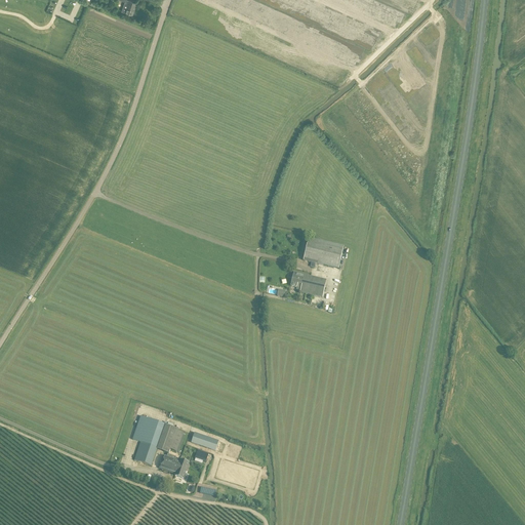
[(122,11),(133,14),(136,3),(135,3),(125,0),(125,2),(122,11)]
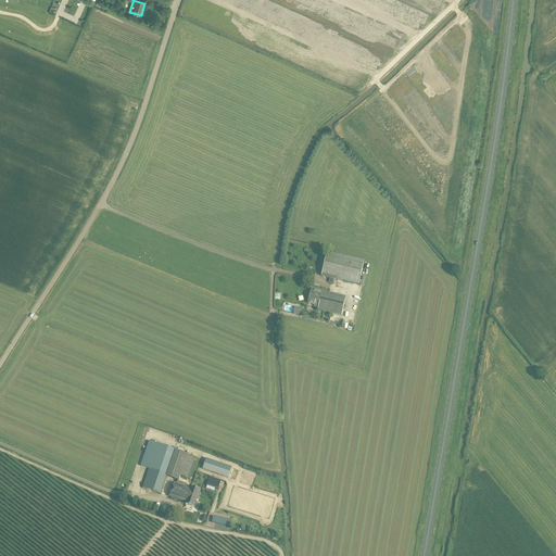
[(321,277),(359,286),(365,262),(328,253),(321,277)]
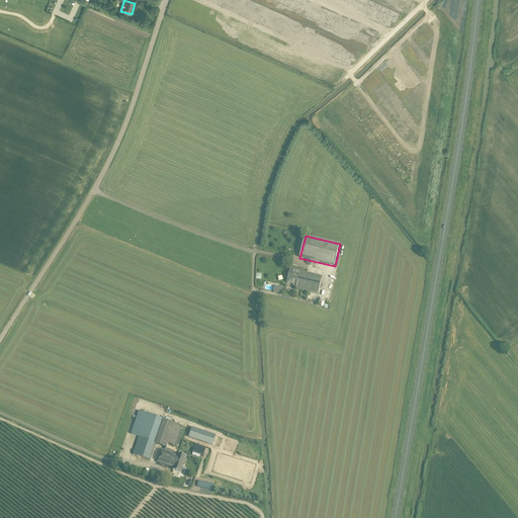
[(319,292),(323,277),(290,269),(287,282),(293,284),(292,286),(319,292)]
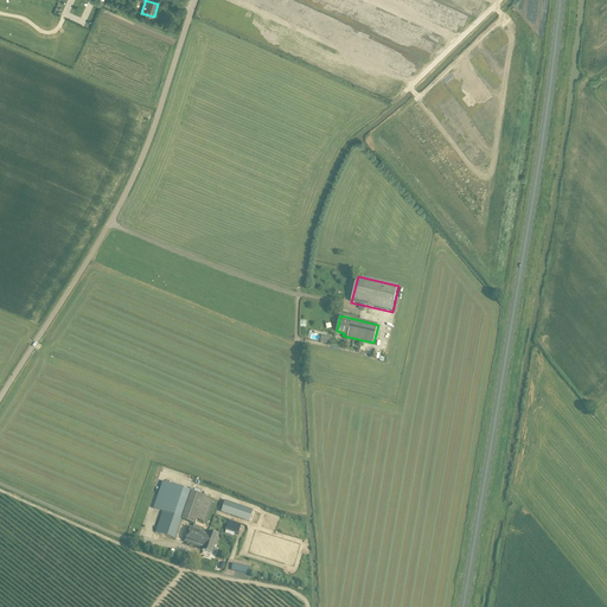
[(323,336),(320,343),(328,345),(331,337),(323,336)]
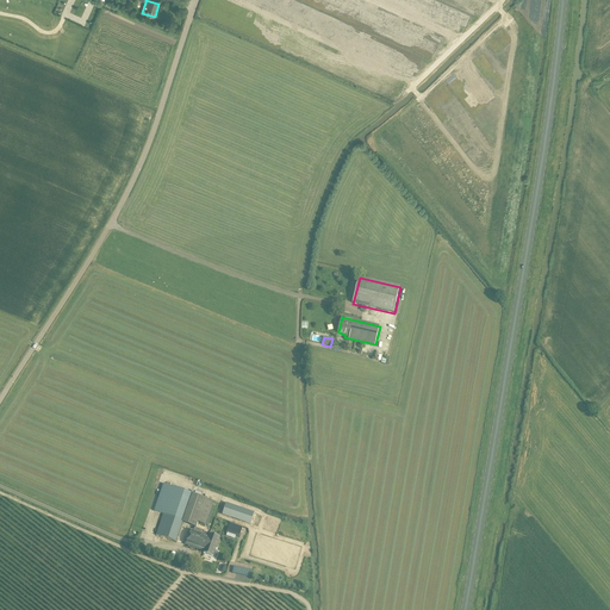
[(176,542),(182,522),(192,495),(163,484),(155,511),(163,515),(156,535),(176,542)]
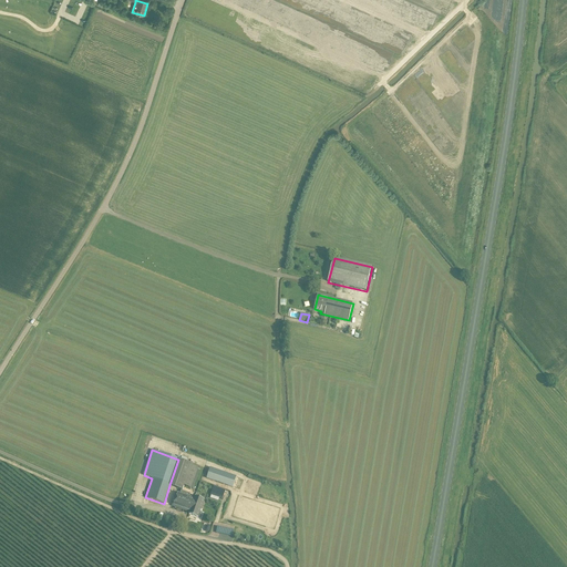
[(183,491),(184,486),(188,487),(193,490),(200,467),(178,460),(169,485),(183,491)]
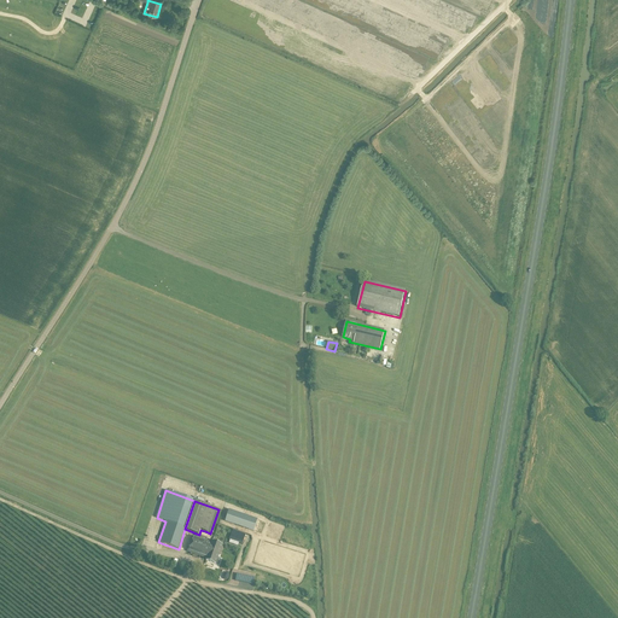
[(229,509),(226,522),(255,530),(258,518),(229,509)]
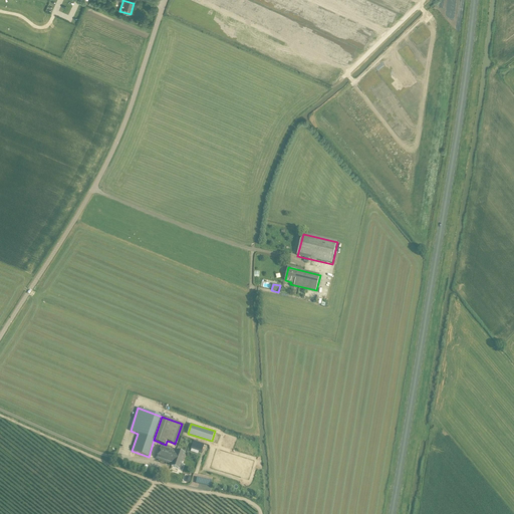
[(194,441),(191,449),(202,453),(205,445),(194,441)]
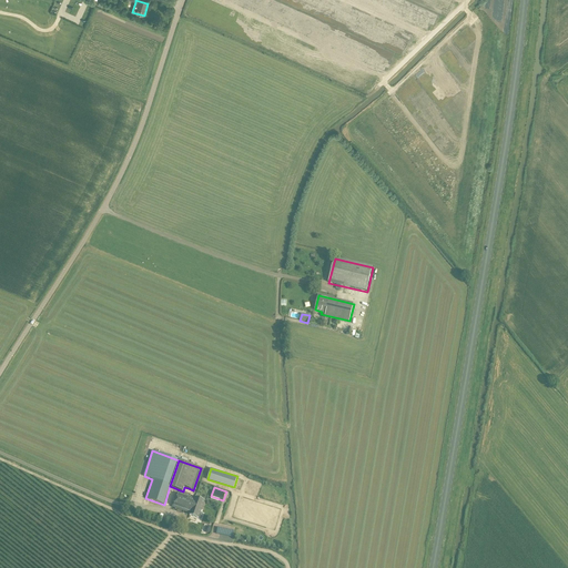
[(190,514),(194,499),(189,497),(190,496),(189,495),(182,492),(181,495),(178,494),(173,507),(190,514)]
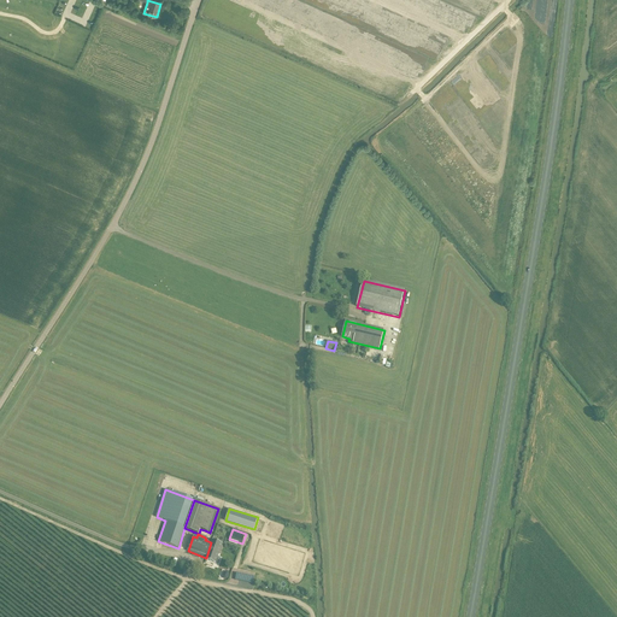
[(205,559),(215,563),(222,545),(212,541),(211,542),(206,558),(205,559)]
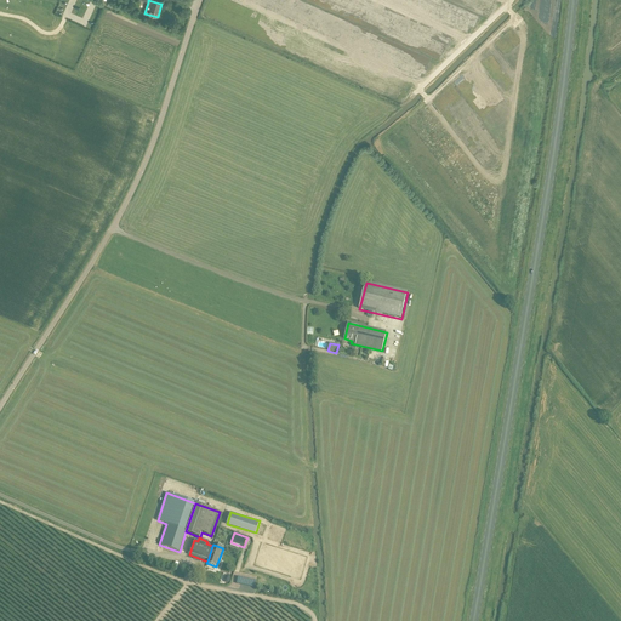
[(239,576),(237,584),(255,587),(256,580),(239,576)]
